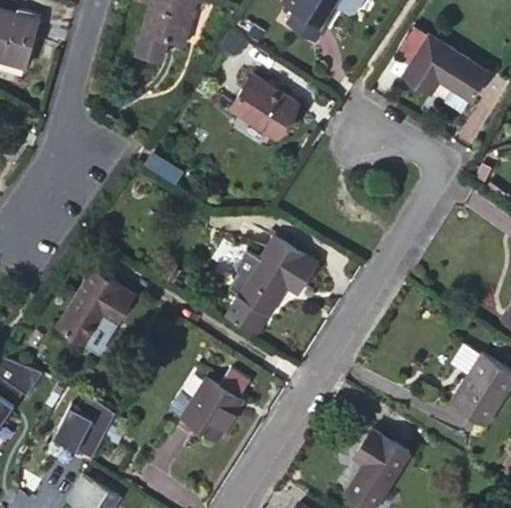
[(150,0),(136,55),(161,62),(167,42),(183,47),(195,0),(150,0)]
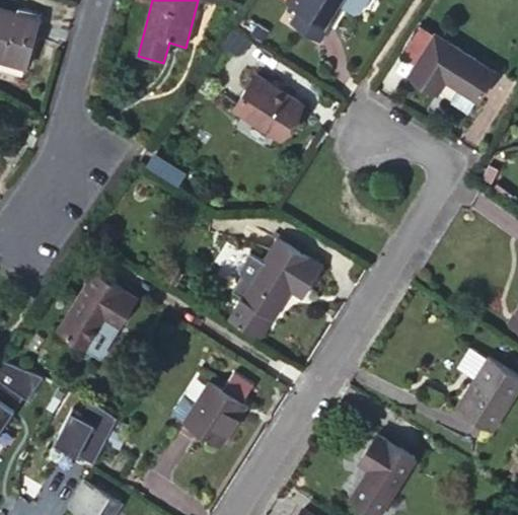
[(290,24),(320,44),(339,14),(333,10),(337,4),(343,8),(350,13),(358,11),(365,0),(288,0),(286,4),(298,12),(290,24)]
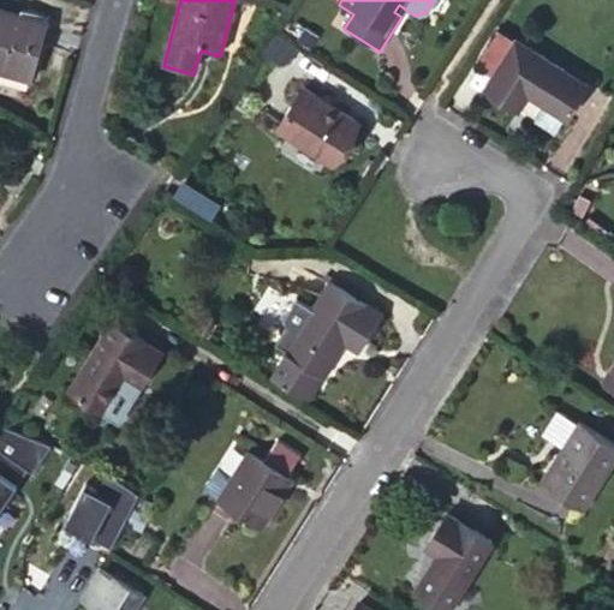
[(401,17),(406,10),(399,5),(394,12),(401,17)]
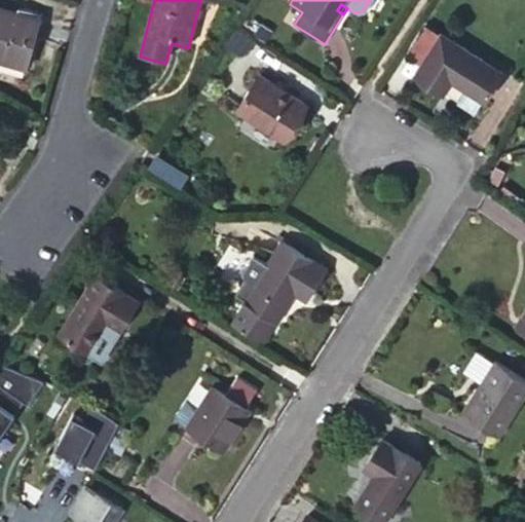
[(0,62),(27,70),(40,21),(15,13),(0,8),(0,62)]
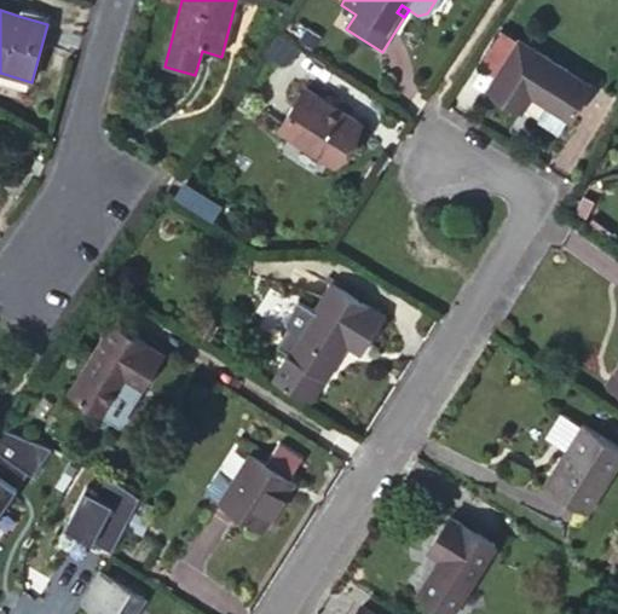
[(18,16),(47,24),(48,17),(21,10),(18,16)]
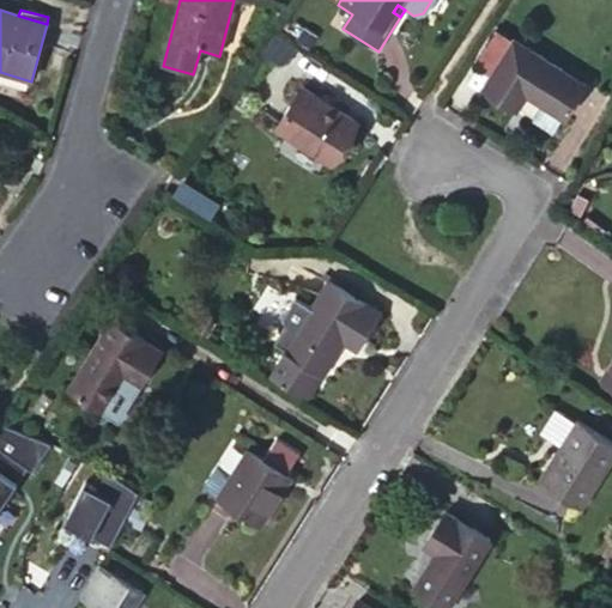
[(492,77),(509,49),(497,42),(480,68),(492,77)]
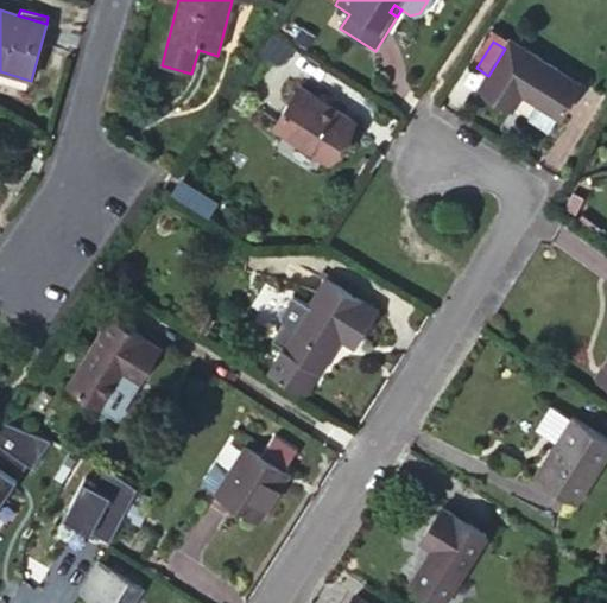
[(510,42),(505,49),(488,76),(481,89),(513,108),(523,94),(560,118),(579,86),(510,42)]
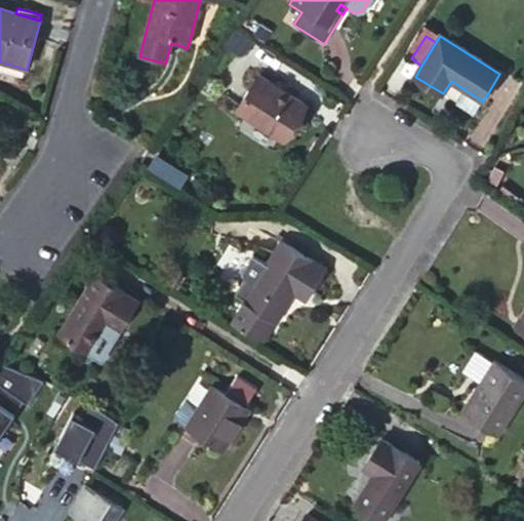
[(259,77),(238,111),(283,141),(305,106),(259,77)]
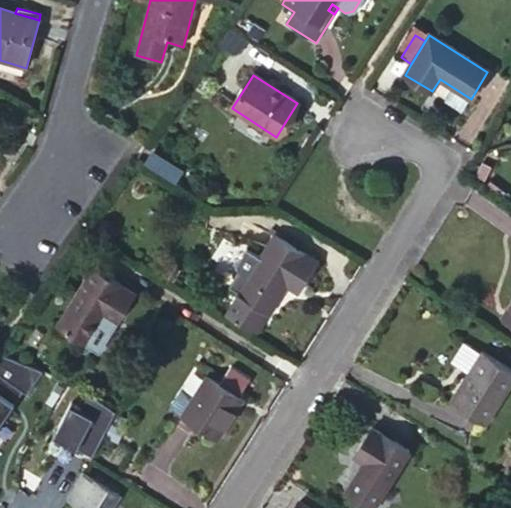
[(227,312),(258,333),(286,287),(298,295),(319,264),(276,236),(260,261),(246,252),(222,289),(236,298),(227,312)]
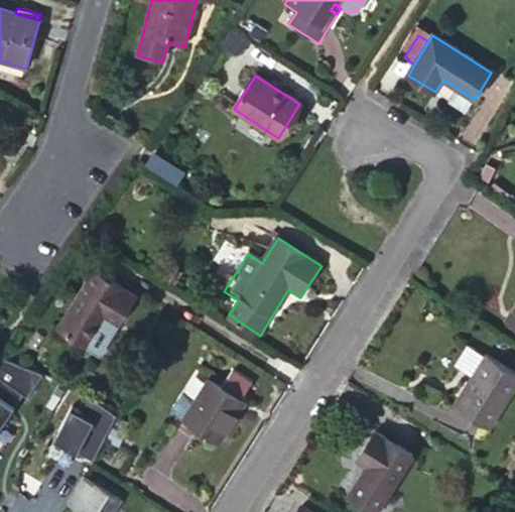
[(136,298),(95,273),(60,331),(102,355),(116,333),(112,331),(116,325),(119,327),(136,298)]
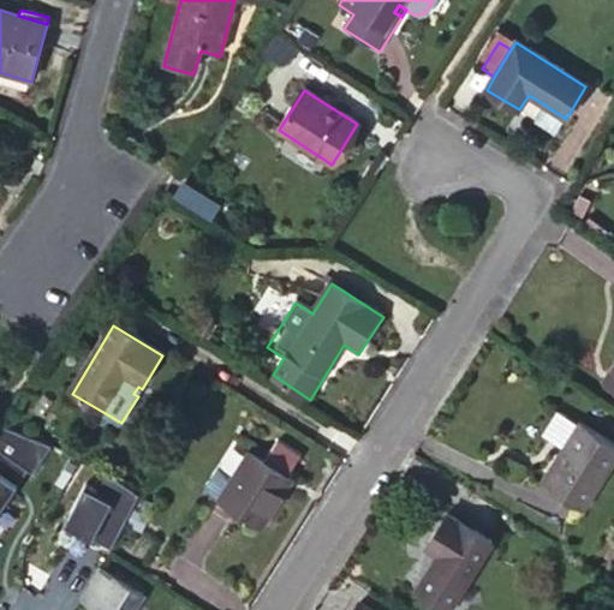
[(613,366),(603,384),(613,392),(613,366)]
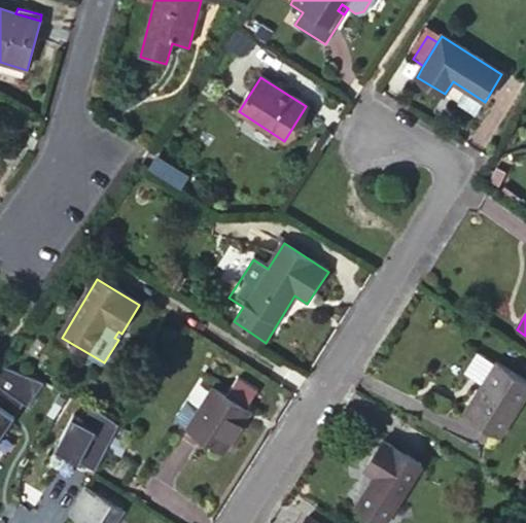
[(484,387),(465,414),(500,438),(525,396),(525,384),(496,365),(496,367),(479,355),(465,375),(484,387)]
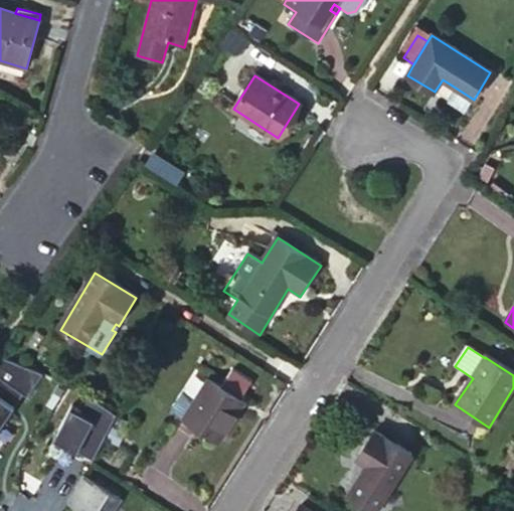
[(0,420),(19,394),(25,398),(42,375),(0,357),(0,420)]
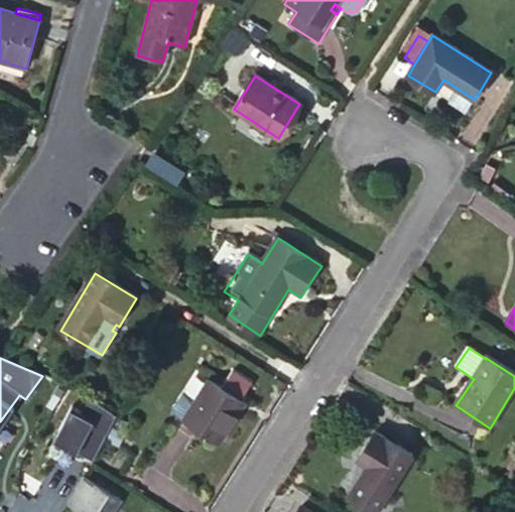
[(194,403),(181,422),(218,444),(245,401),(209,379),(194,403)]
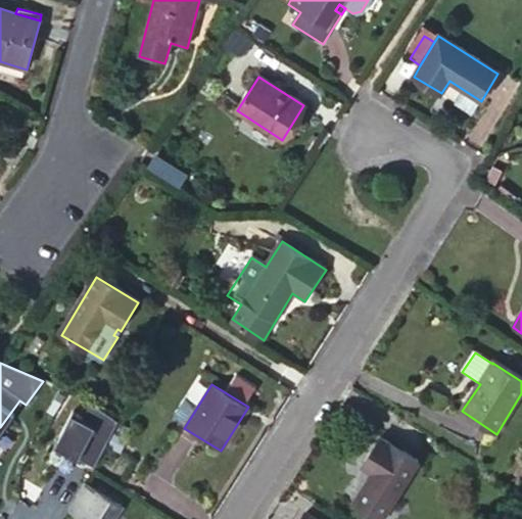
[(184,400),(174,417),(175,422),(184,428),(196,409),(184,400)]
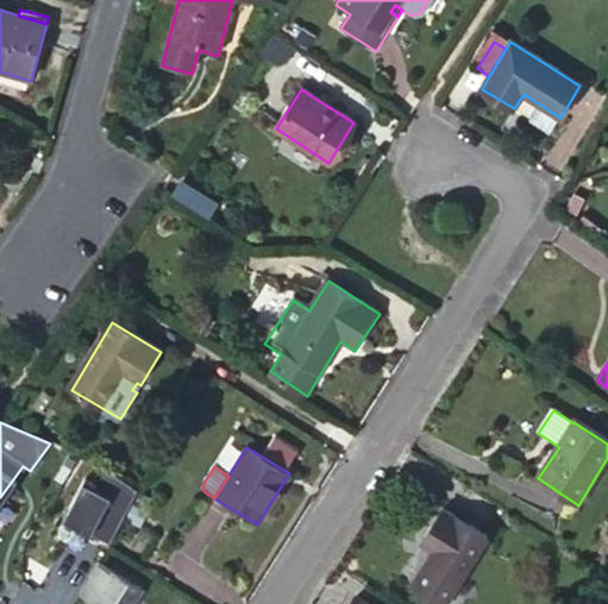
[(138,494),(107,470),(98,486),(86,480),(66,517),(111,542),(138,494)]
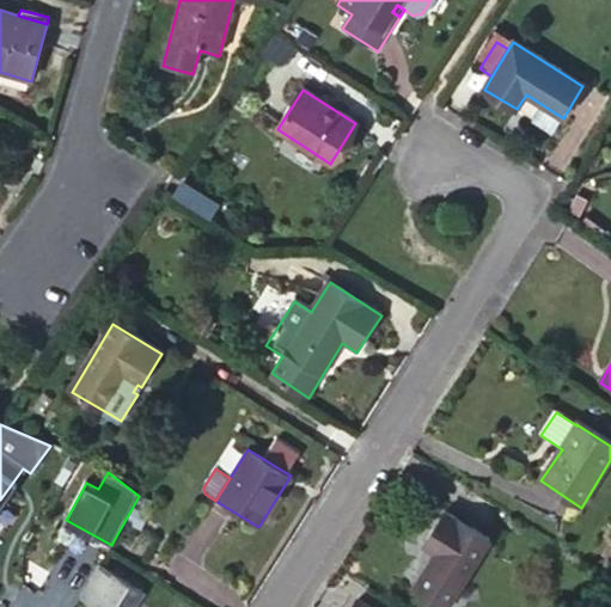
[(434,556),(413,589),(438,606),(448,606),(489,544),(445,514),(422,547),(434,556)]
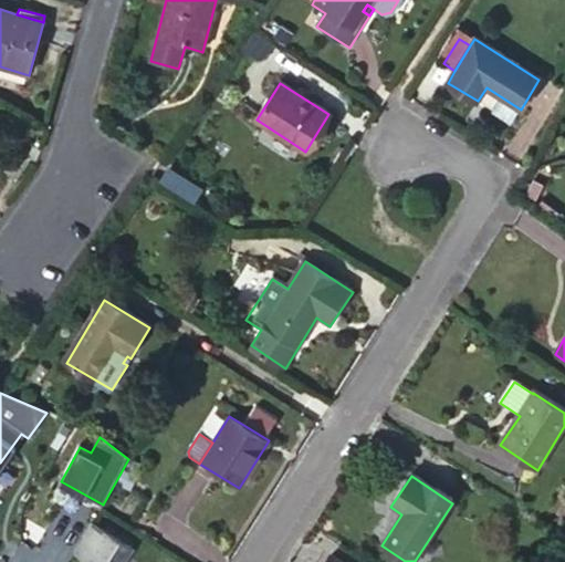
[(126,561),(134,550),(92,524),(72,554),(83,561),(126,561)]
